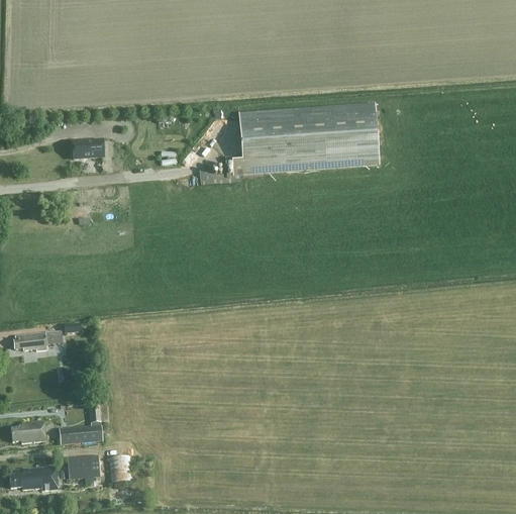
[(379,164),(374,103),(238,113),(241,160),(231,160),(232,174),(379,164)]
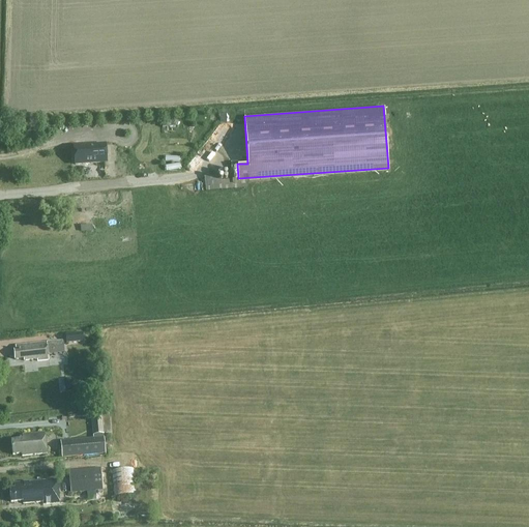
[(72,145),(74,162),(106,159),(105,143),(72,145)]
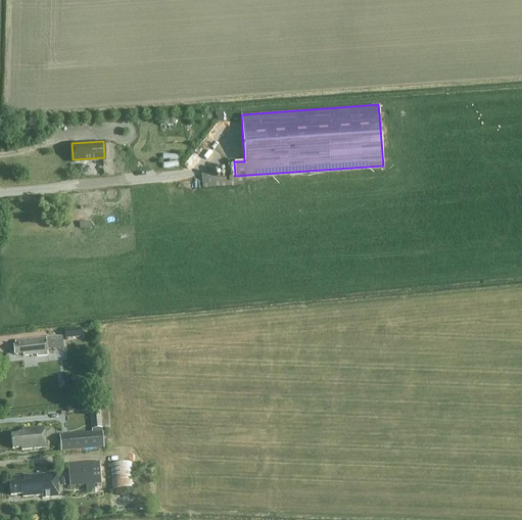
[(81,326),(63,327),(64,336),(82,335),(81,326)]
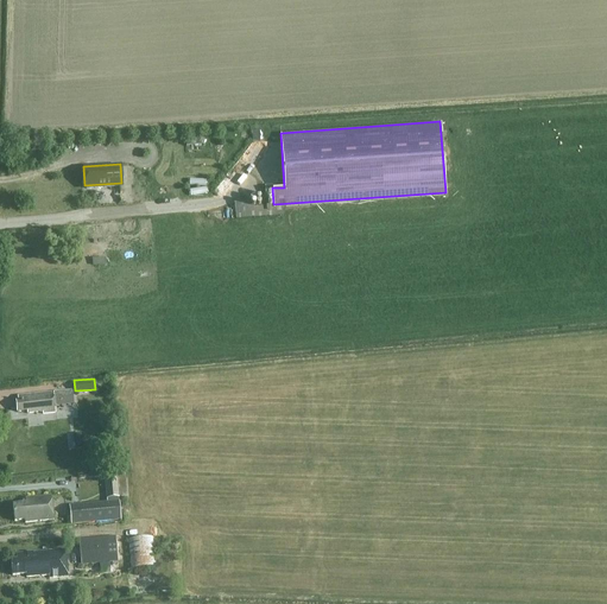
[(17,398),(16,399),(16,409),(26,408),(26,411),(42,409),(42,412),(55,411),(54,402),(52,389),(17,393),(17,398)]
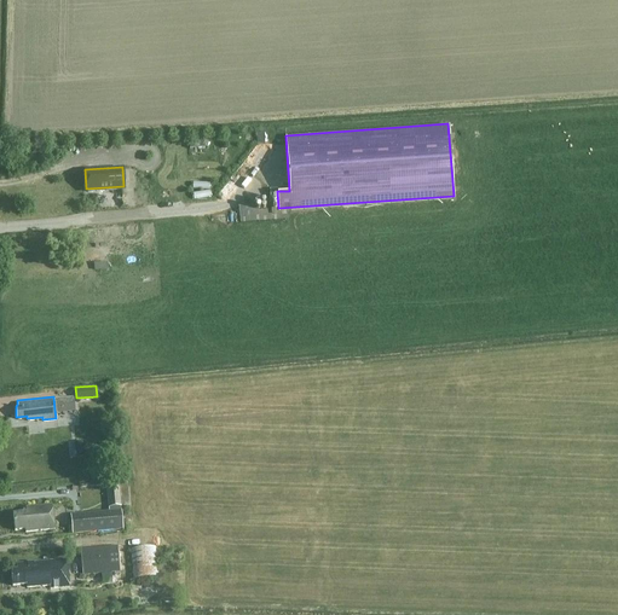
[(126,479),(116,480),(119,504),(120,504),(128,503),(128,502),(126,479)]
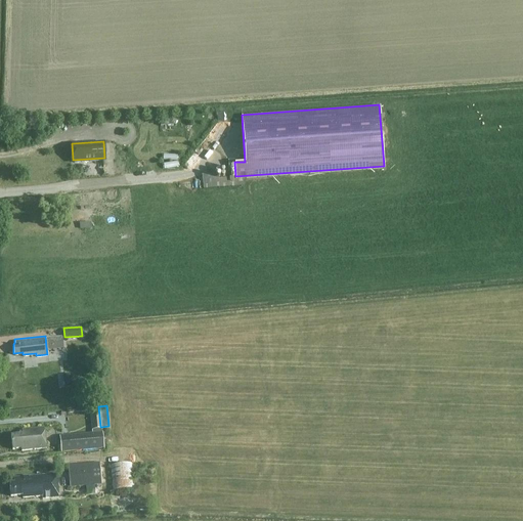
[(47,445),(45,425),(16,428),(17,432),(12,432),(14,447),(23,446),(23,448),(47,445)]
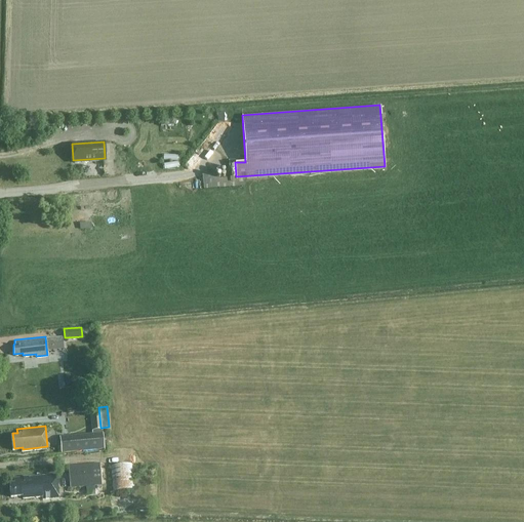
[(58,434),(61,450),(104,447),(102,430),(58,434)]
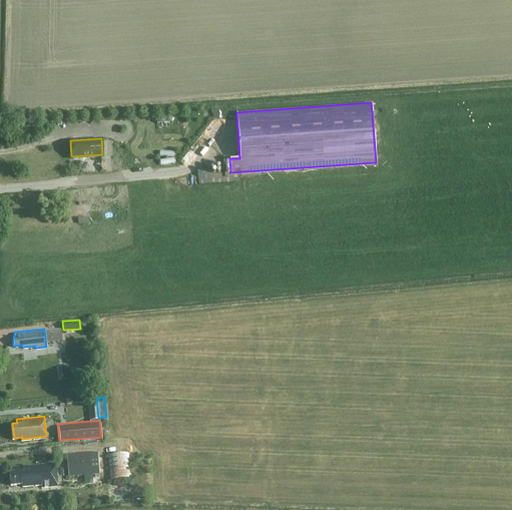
[(67,474),(91,472),(98,472),(96,450),(65,453),(67,474)]
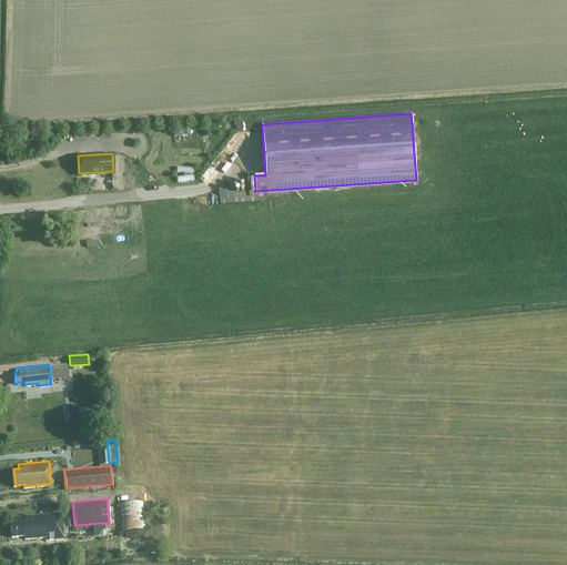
[(119,502),(121,528),(144,527),(141,500),(119,502)]
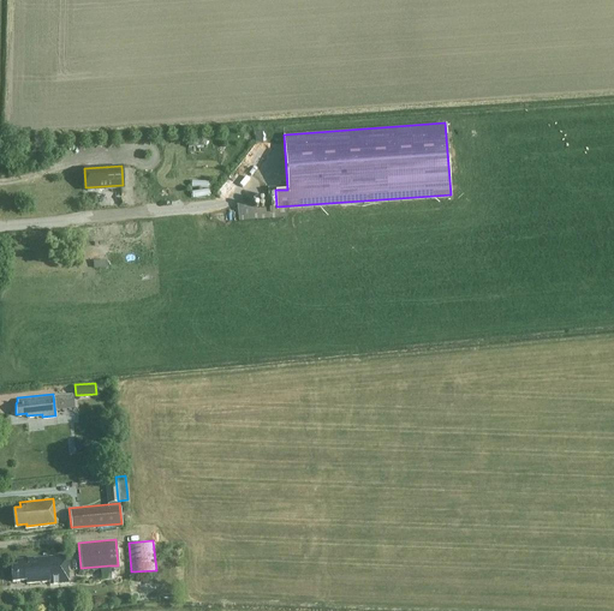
[(48,579),(49,582),(67,581),(65,552),(15,556),(16,562),(10,563),(11,579),(25,577),(25,581),(48,579)]
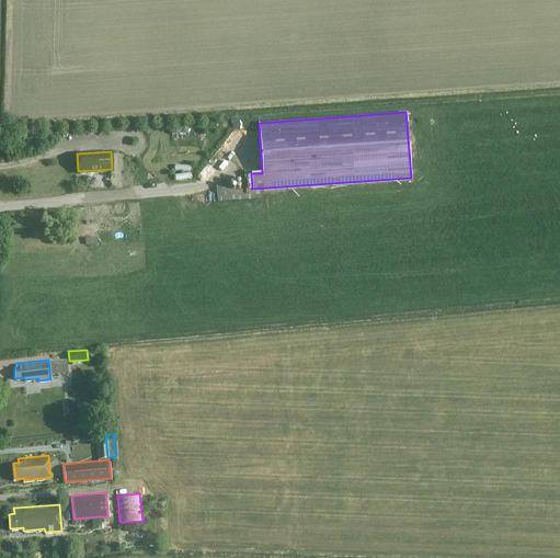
[(91,517),(91,527),(101,526),(101,525),(100,517),(91,517)]
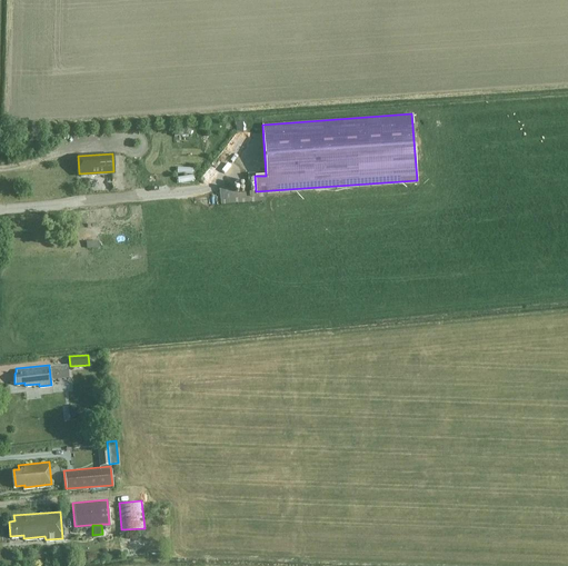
All buildings are outlined.
